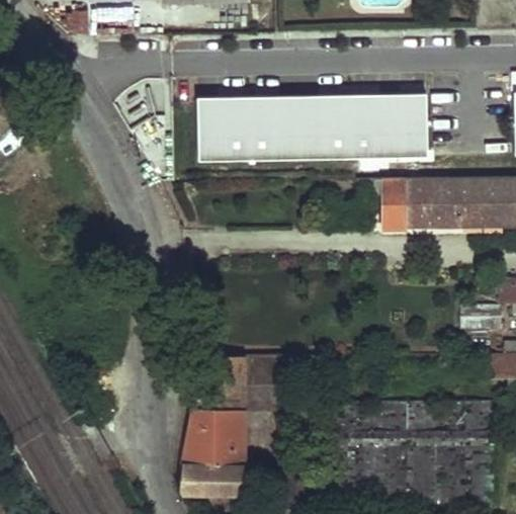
[(426,94),(196,98),(198,160),(427,156),(426,94)]
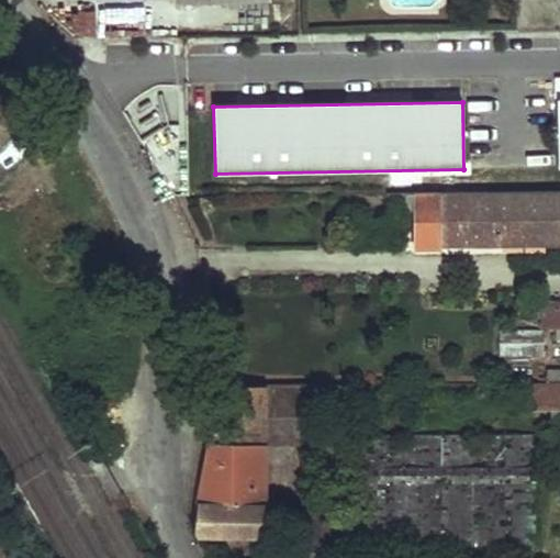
[(559,197),(414,198),(413,253),(559,250),(559,197)]
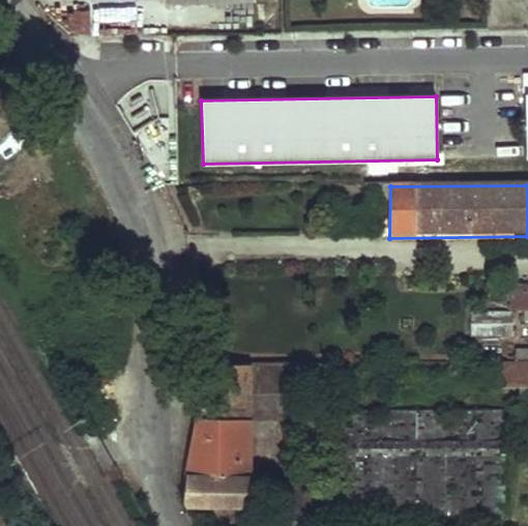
[(468,341),(509,340),(509,315),(468,315),(468,341)]
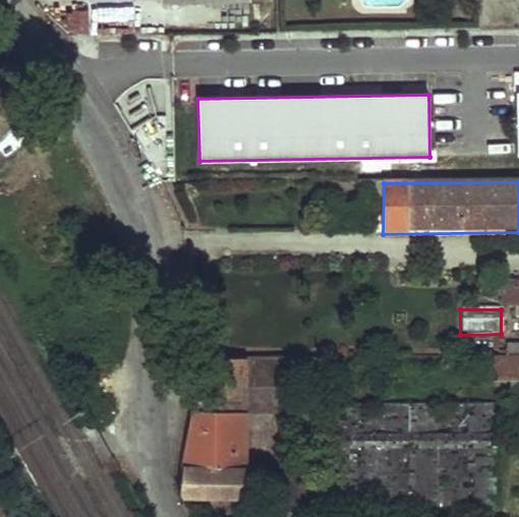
[(507,384),(518,384),(518,359),(476,359),(477,384),(507,384)]
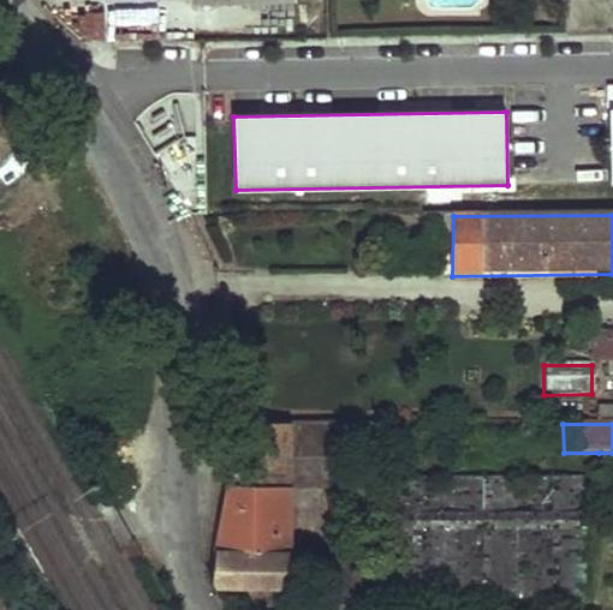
[(209,587),(285,590),(286,490),(323,490),(323,477),(344,477),(344,425),(227,425),(227,486),(209,587)]
